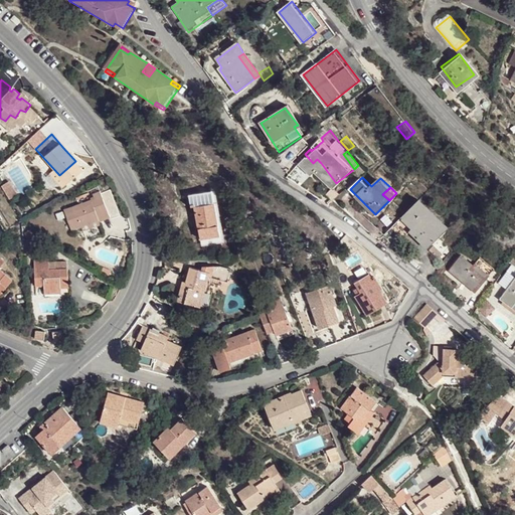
[(98,192),(99,197),(105,215),(112,213),(105,189),(98,192)]
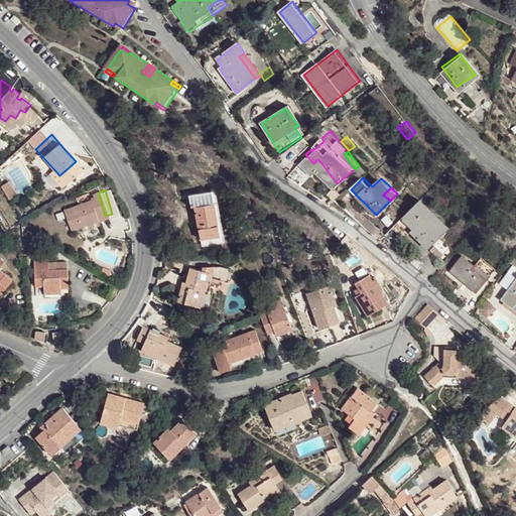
[(217,191),(191,197),(192,208),(197,208),(215,204),(219,203),(217,191)]
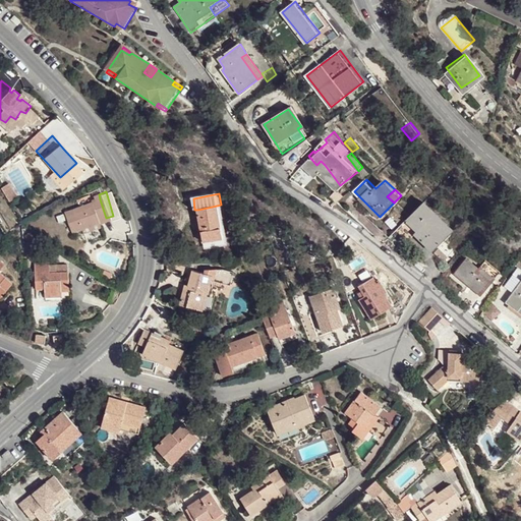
[(100,199),(95,200),(102,220),(106,218),(100,199)]
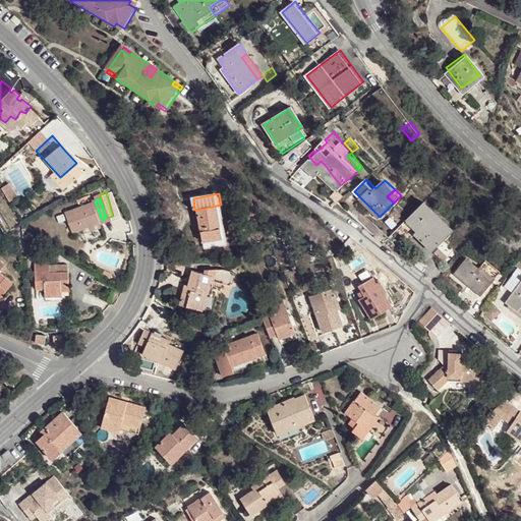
[(102,220),(95,200),(69,211),(75,231),(102,222),(102,220)]
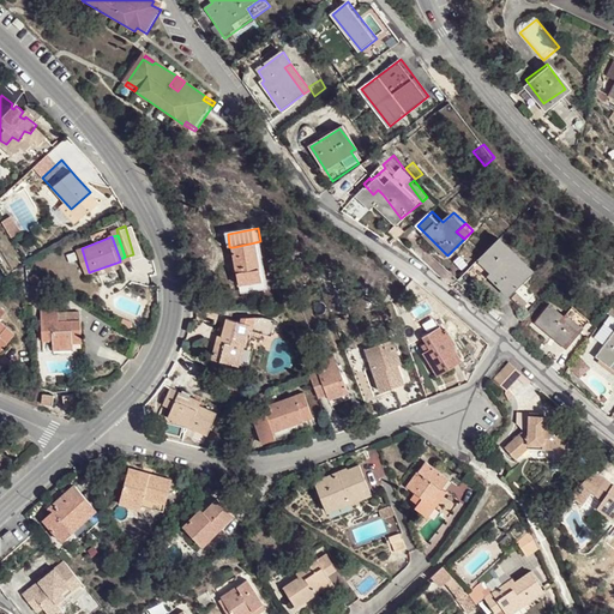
[(512,247),(501,236),(465,271),(482,287),(491,277),(511,296),(530,276),(506,253),(512,247)]
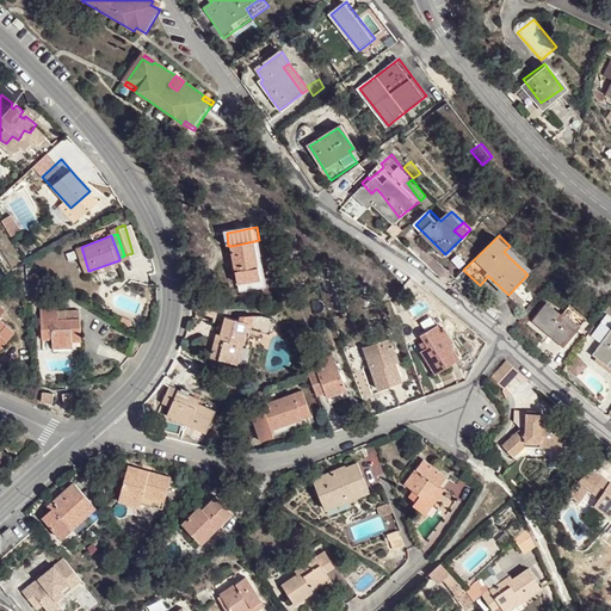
[(267,289),(259,240),(254,241),(261,281),(239,284),(240,294),(267,289)]
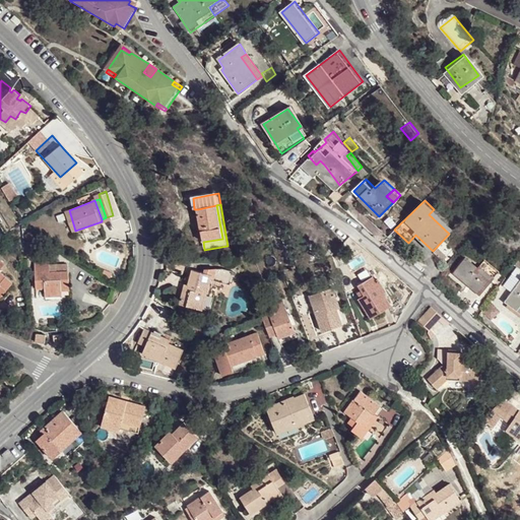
[(216,205),(198,209),(200,225),(203,242),(222,239),(216,205)]
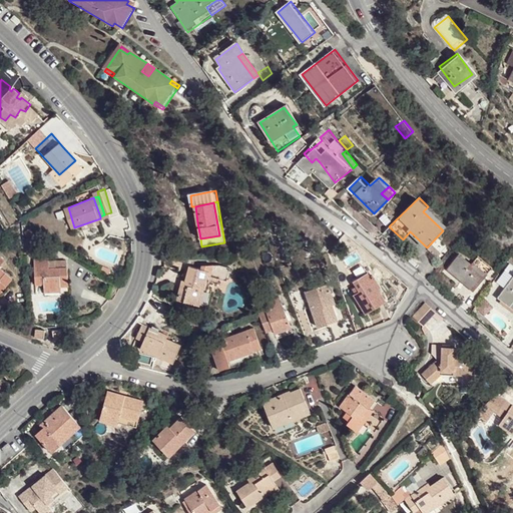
[(423,211),(443,230),(448,226),(428,206),(423,211)]
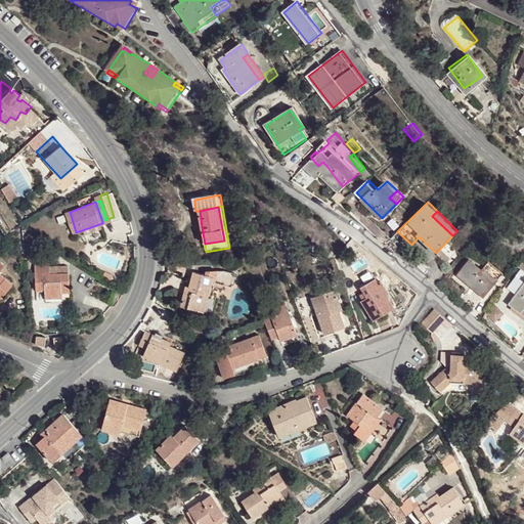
[(456,274),(470,285),(472,282),(485,293),(501,272),(488,262),(482,270),(469,261),(456,274)]
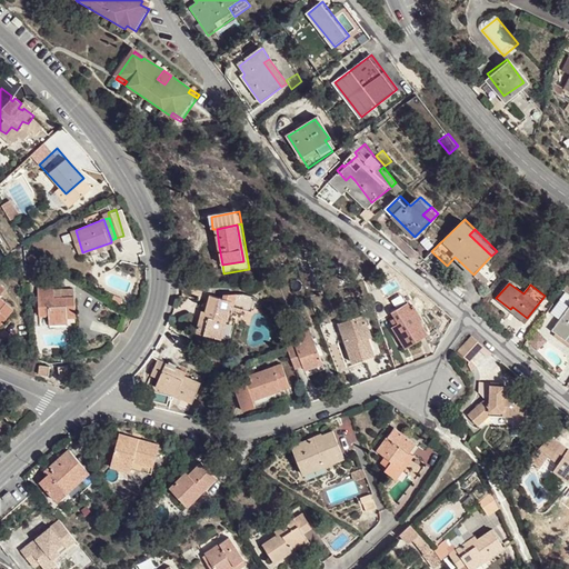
[(0,325),(1,326),(13,311),(0,298),(0,297),(6,291),(0,286),(0,325)]
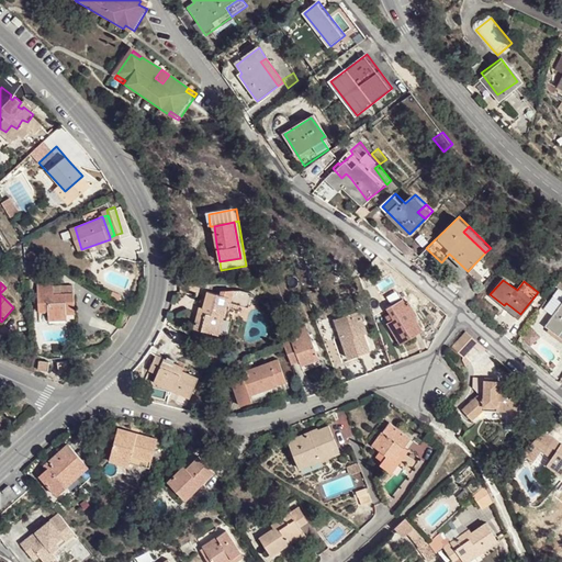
[(201,282),(183,283),(183,294),(201,292),(201,282)]
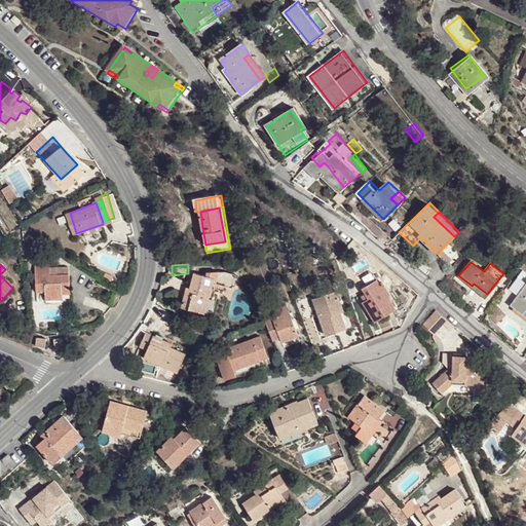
[(62,290),(71,290),(70,274),(45,274),(45,269),(36,269),(36,291),(45,290),(44,295),(45,295),(62,295),(62,290)]
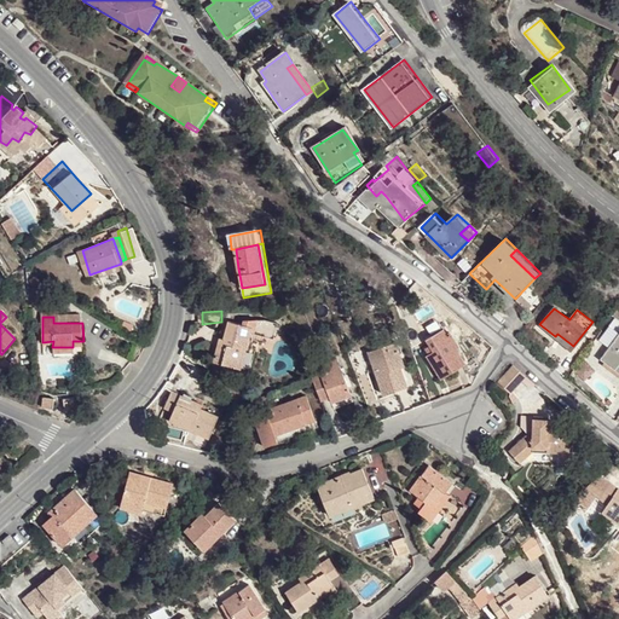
[(224,345),(220,343),(218,352),(215,362),(241,369),(252,333),(276,340),(279,324),(266,319),(247,322),(246,325),(231,320),(225,339),(224,345)]
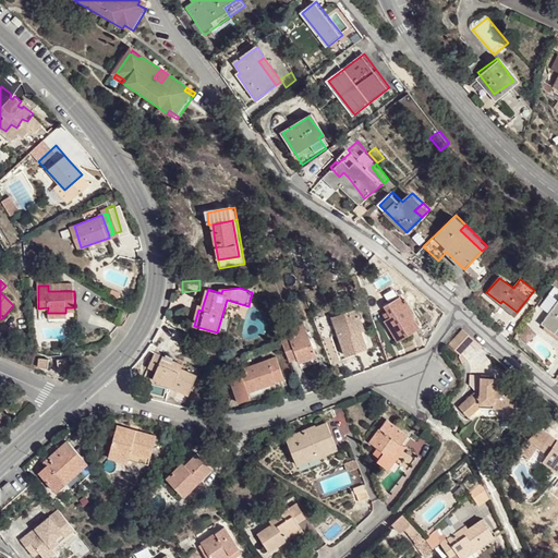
[(557,295),(553,292),(542,306),(549,313),(543,323),(555,332),(557,334),(557,295)]
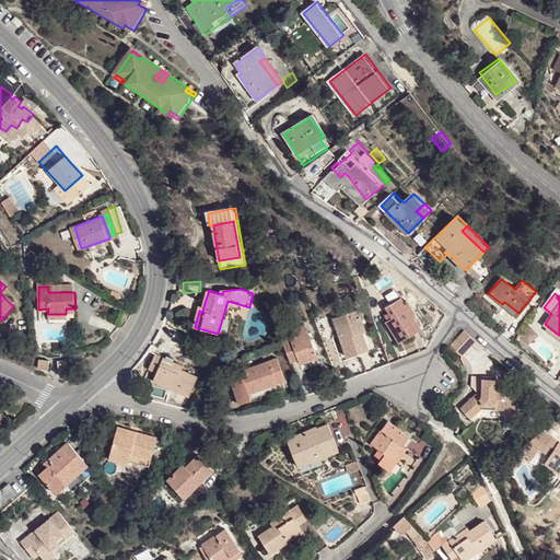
[(384,322),(397,342),(408,336),(419,328),(407,308),(409,307),(405,300),(403,302),(399,296),(384,307),(391,317),(384,322)]
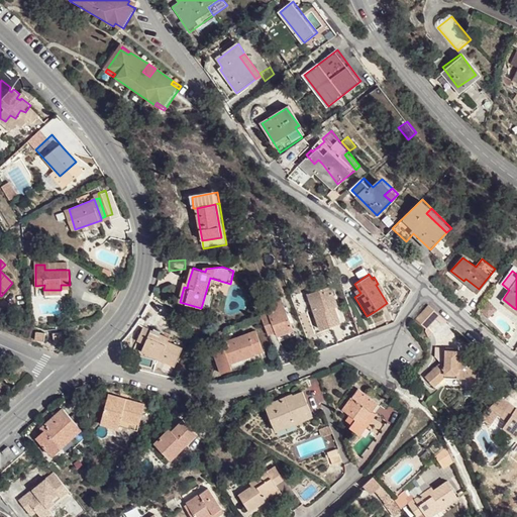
[(466,279),(463,281),(477,292),(479,289),(466,279)]
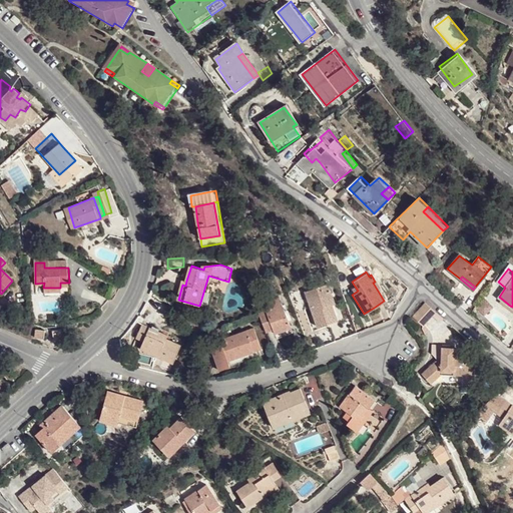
[(327,285),(309,292),(315,307),(310,309),(318,329),(328,326),(338,322),(332,306),(330,302),(334,301),(327,285)]
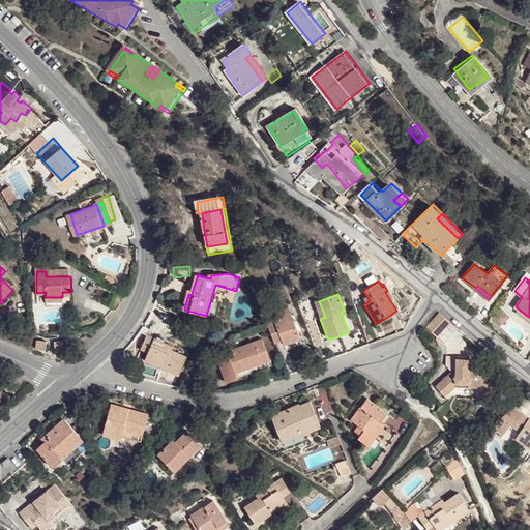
[(325,317),(319,301),(315,303),(320,319),(325,317)]
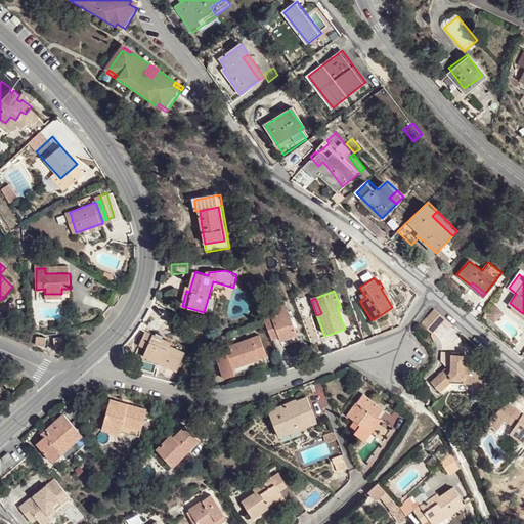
[(276,315),(265,319),(272,339),(279,336),(281,341),(290,338),(298,335),(285,304),(273,308),(276,315)]
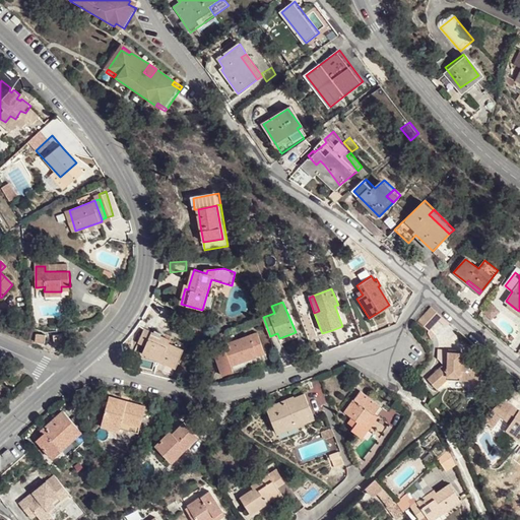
[(443,316),(435,309),(421,324),(430,331),(443,316)]
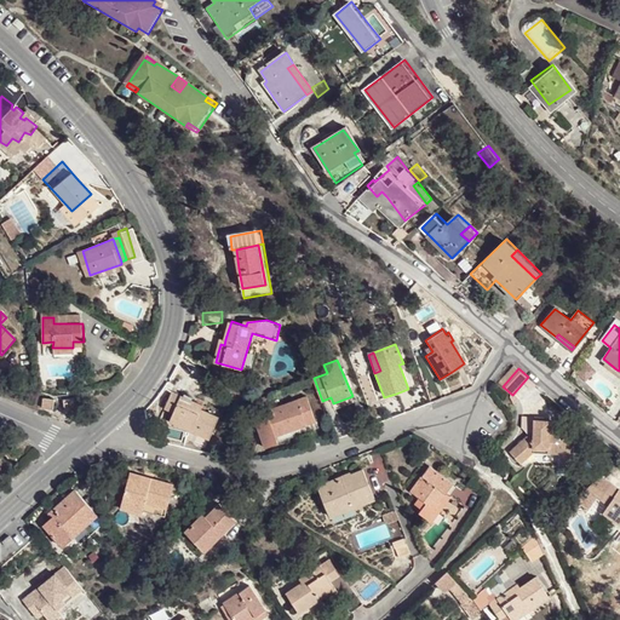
[(176,412),(173,418),(190,425),(189,429),(211,438),(220,418),(200,408),(202,405),(174,392),(171,400),(167,408),(176,412)]
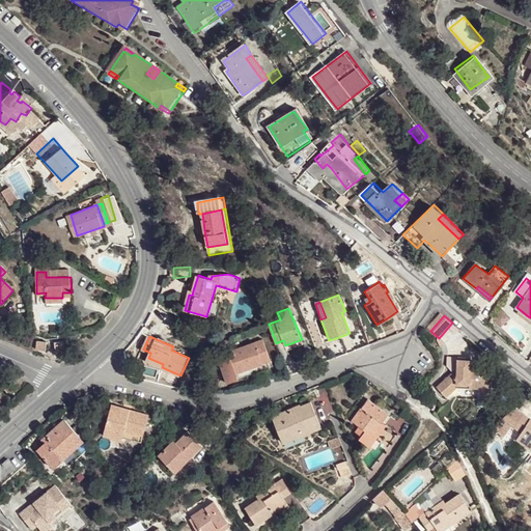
[(233,380),(240,378),(238,372),(261,363),(269,360),(261,339),(231,351),(233,355),(226,356),(219,360),(228,382),(233,380)]
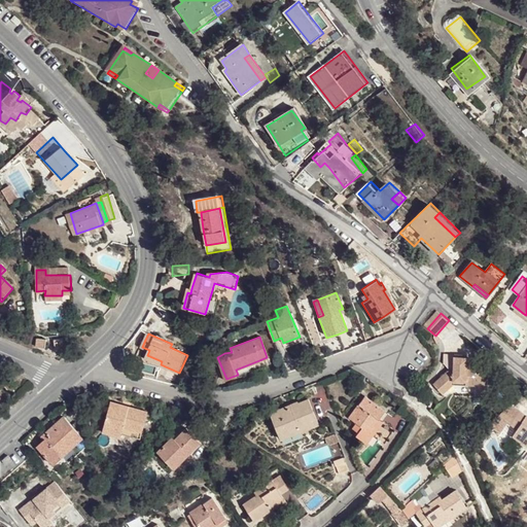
[(64,338),(56,339),(58,347),(65,346),(64,338)]
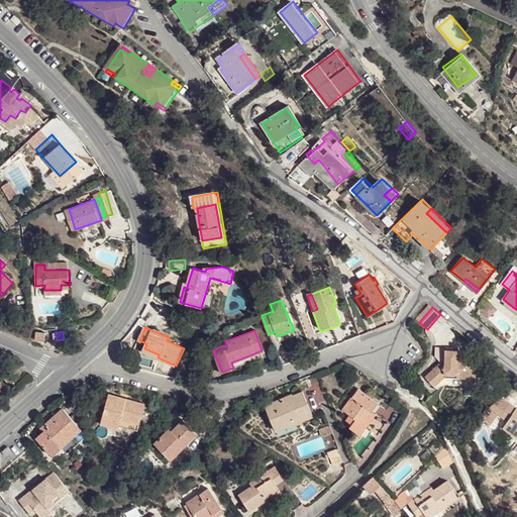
[(159,354),(144,348),(142,351),(158,357),(159,354)]
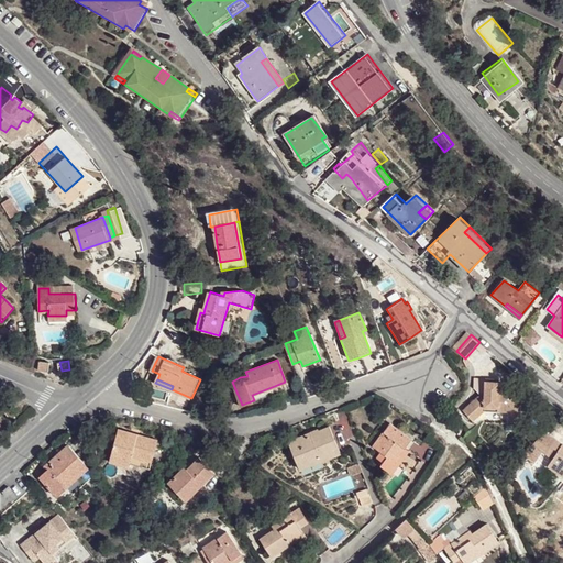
[(500,381),(485,381),(486,393),(466,415),(476,423),(479,421),(487,412),(520,411),(519,390),(508,392),(508,394),(500,394),(500,392),(500,381)]
